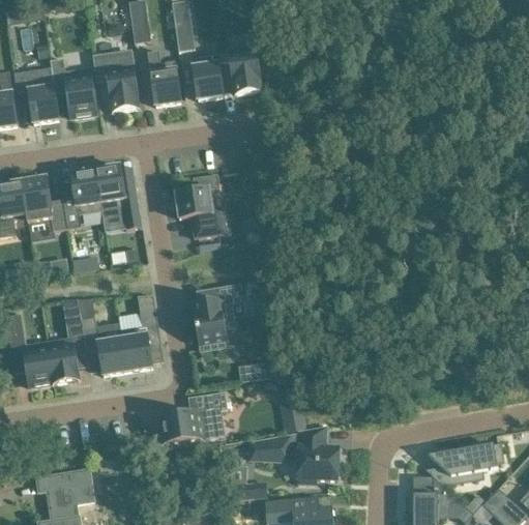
[(137,0),(128,1),(134,42),(150,40),(145,0),(137,0)]
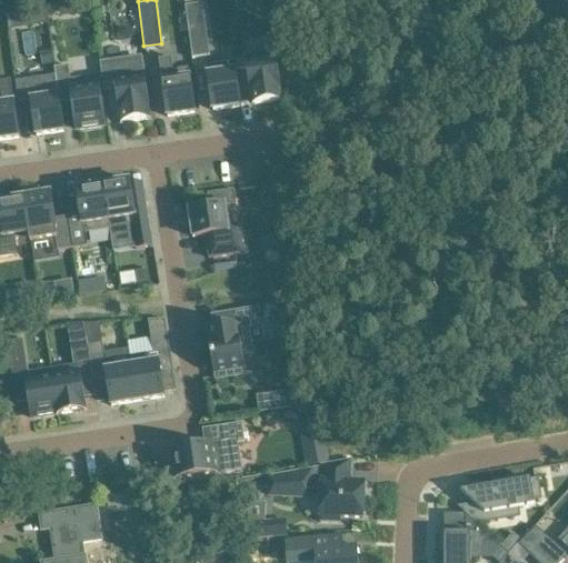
[(201,0),(183,2),(191,54),(209,52),(201,0)]
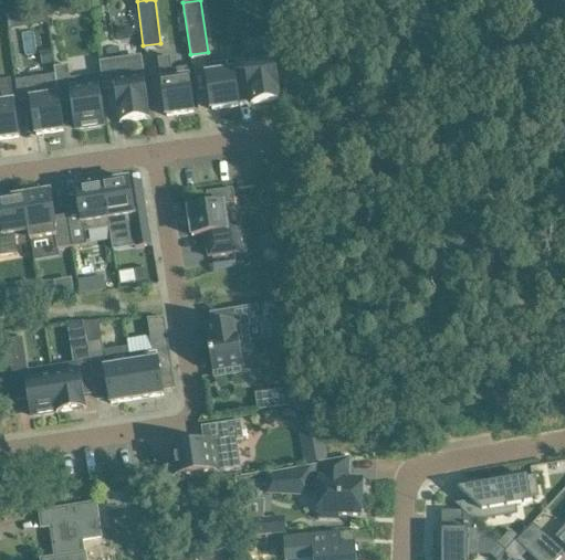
[(283,10),(281,0),(270,0),(272,11),(283,10)]
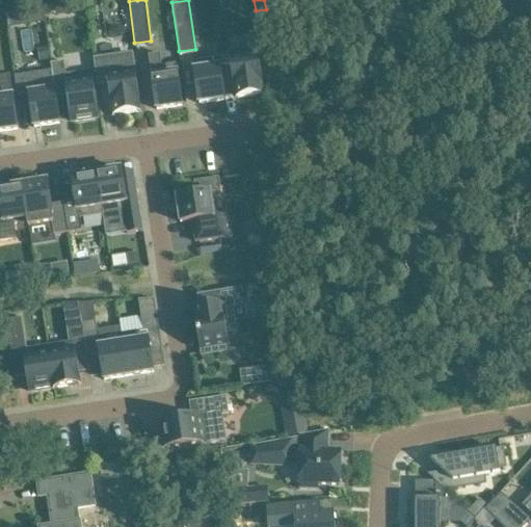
[(101,51),(100,42),(87,44),(88,53),(101,51)]
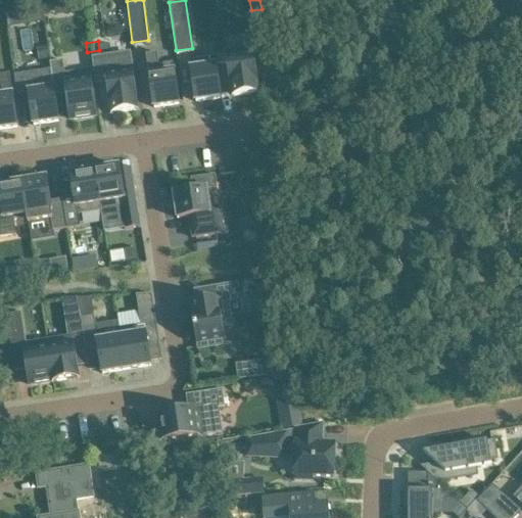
[(47,42),(37,43),(39,56),(49,54),(47,42)]
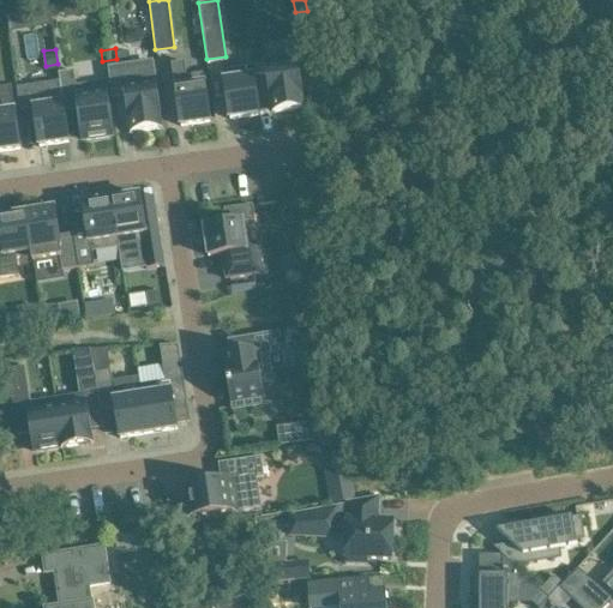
[(274,109),(302,104),(295,53),(266,56),(268,70),(274,109)]
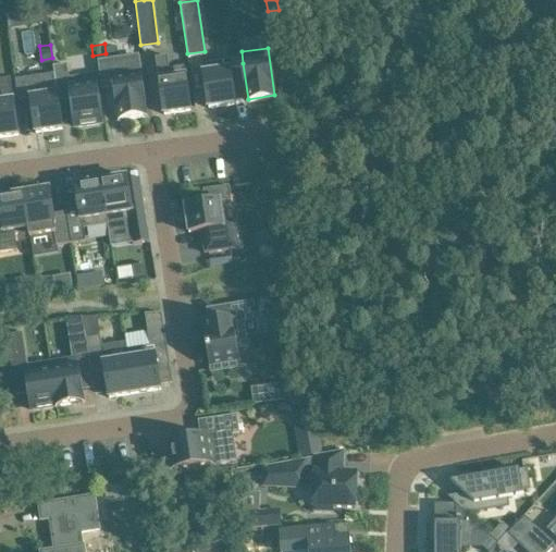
[(112,82),(118,117),(145,113),(136,52),(96,58),(100,84),(112,82)]
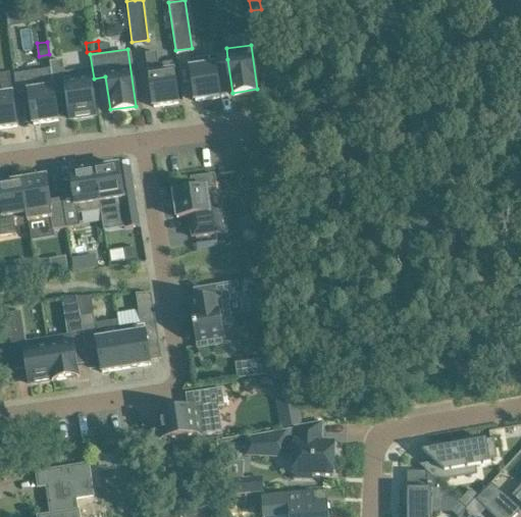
[(145,50),(152,103),(177,100),(171,59),(158,60),(156,49),(145,50)]
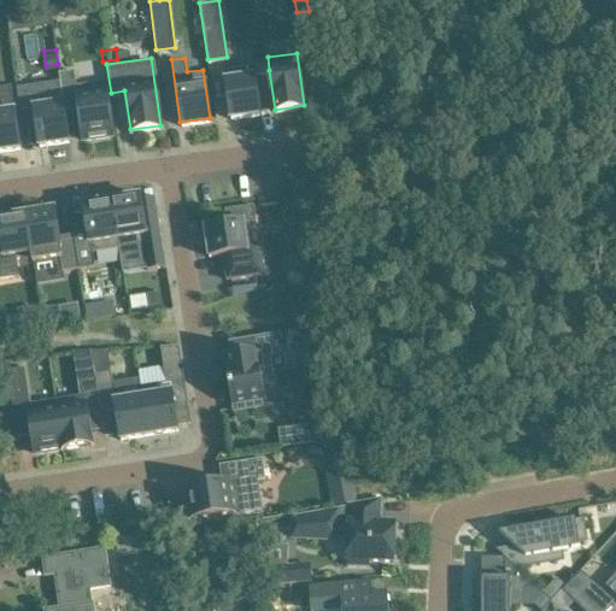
[(223,66),(229,115),(259,111),(253,71),(252,63),(223,66)]
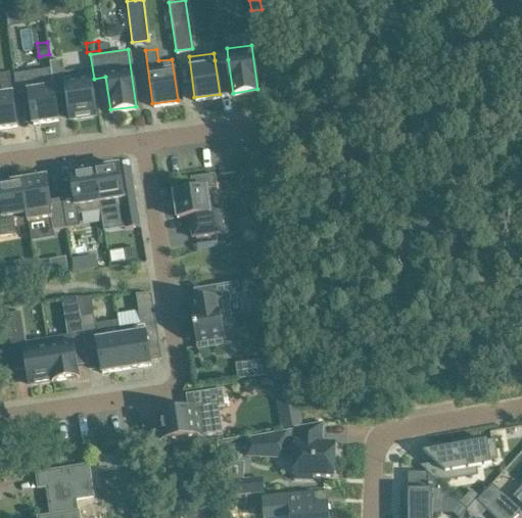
[(65,88),(69,115),(95,111),(88,67),(63,71),(62,57),(49,58),(54,90),(65,88)]
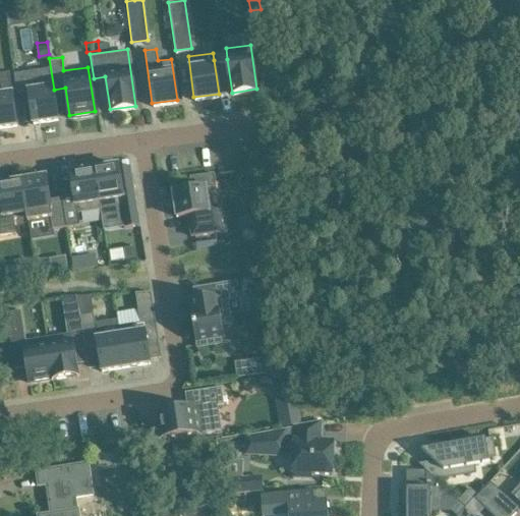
[(26,89),(31,120),(57,117),(50,66),(12,71),(14,91),(26,89)]
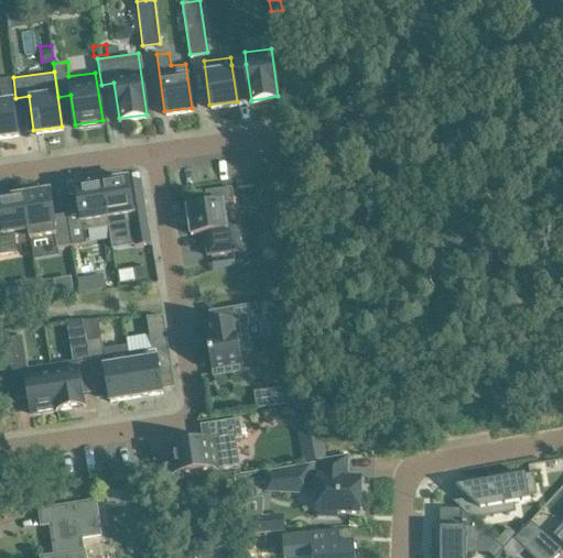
[(0,134),(17,132),(9,75),(0,76),(0,134)]
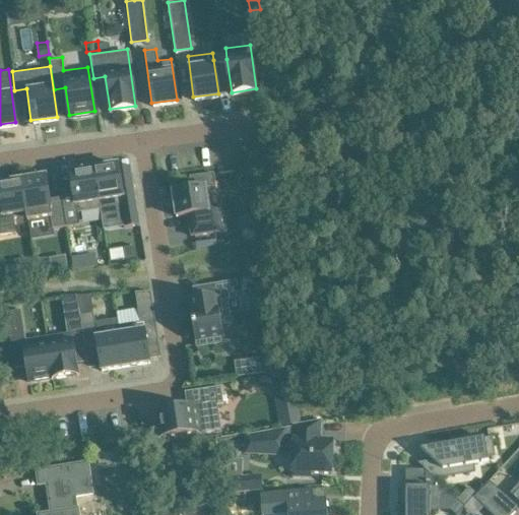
[(123,224),(139,221),(132,180),(120,182),(117,161),(93,165),(100,205),(120,202),(123,224)]
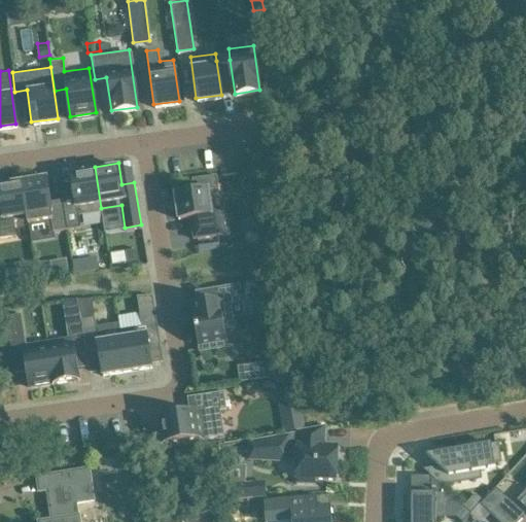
[(62,198),(66,227),(79,224),(78,212),(101,208),(95,167),(70,171),(73,188),(61,190),(62,198)]
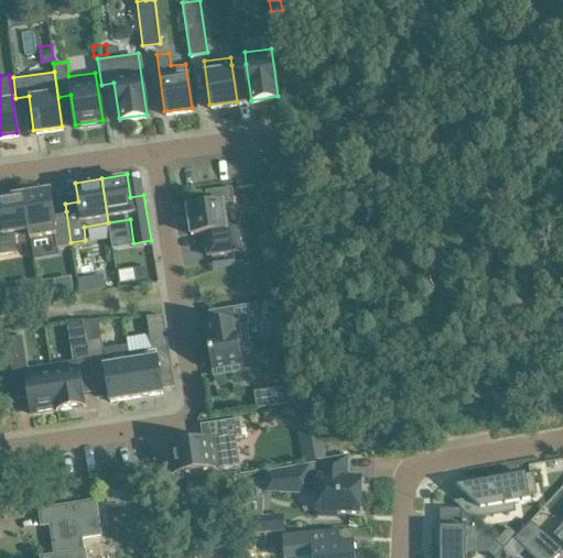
[(231,184),(205,188),(207,201),(186,204),(191,231),(202,229),(205,253),(239,248),(236,222),(226,225),(223,200),(234,199),(231,184)]
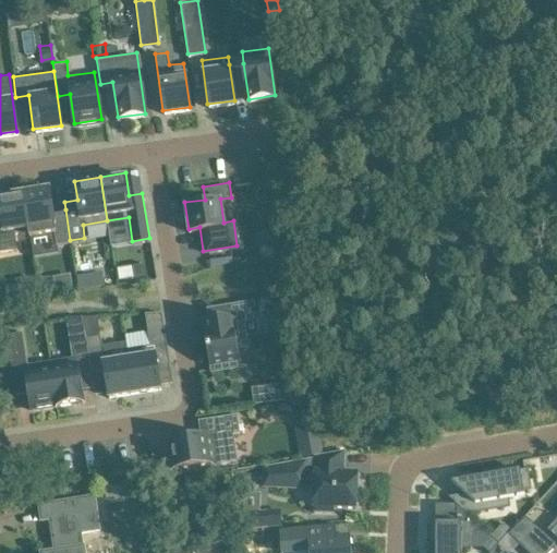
[(70,240),(65,209),(52,212),(48,185),(21,190),(27,229),(28,233),(53,229),(56,242),(70,240)]
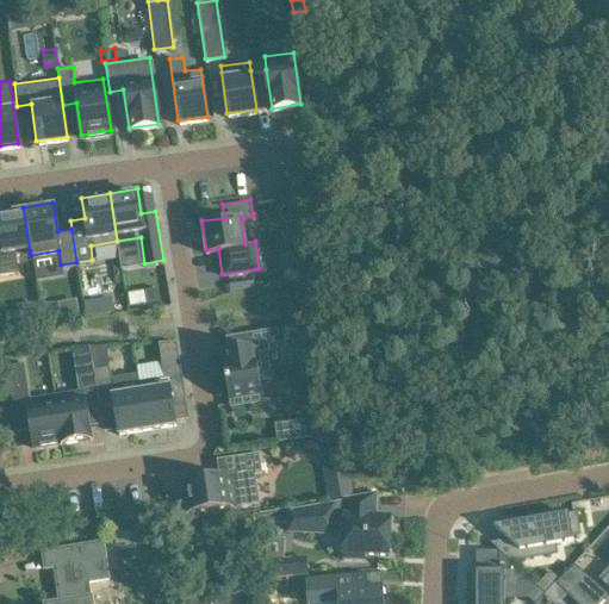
[(0,254),(30,250),(23,207),(0,211),(0,254)]
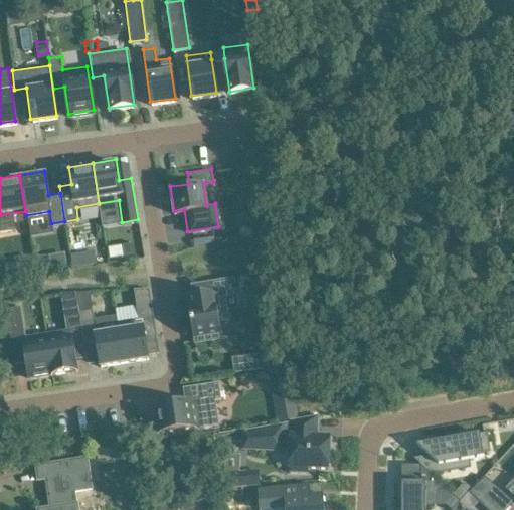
[(244,224),(257,223),(255,214),(242,216),(244,224)]
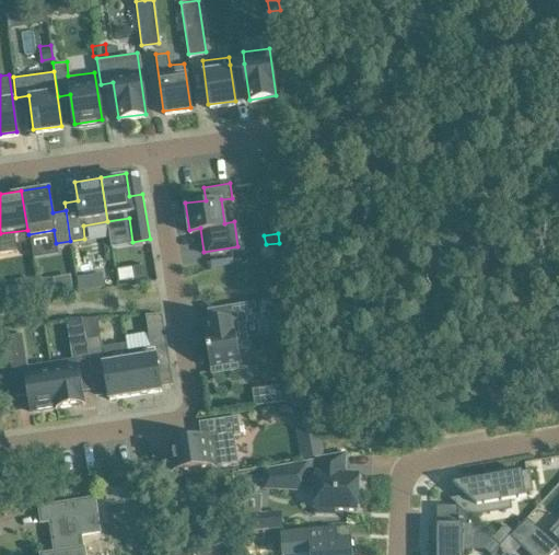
[(155,275),(154,266),(140,268),(142,277),(155,275)]
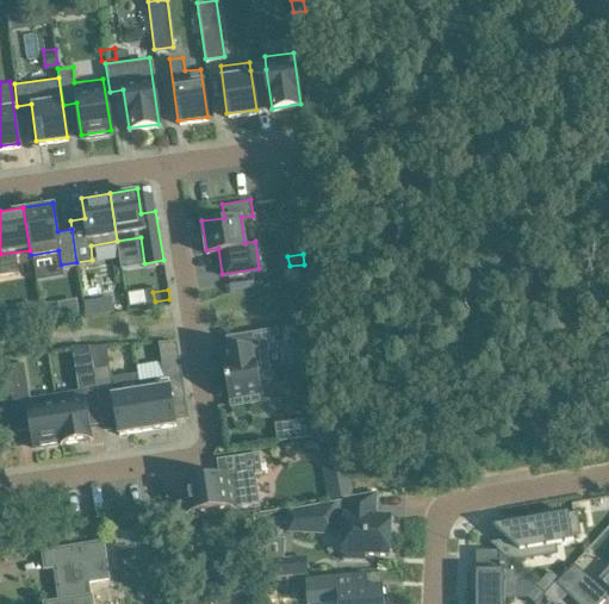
[(97,298),(82,300),(84,310),(99,307),(97,298)]
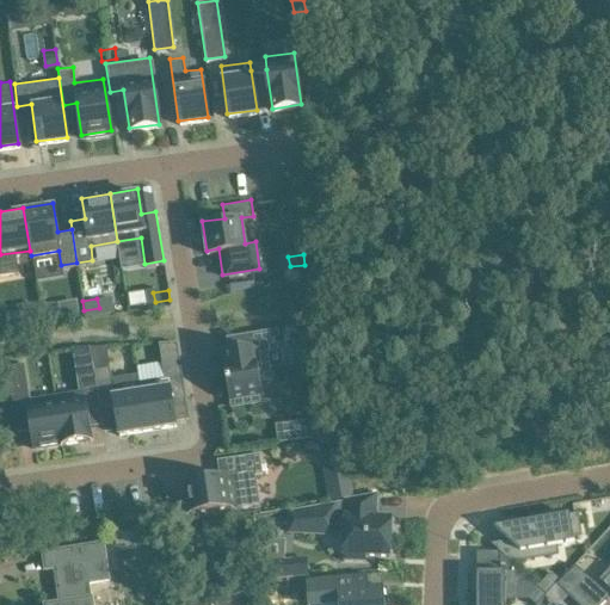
[(34,313),(31,300),(18,302),(20,315),(34,313)]
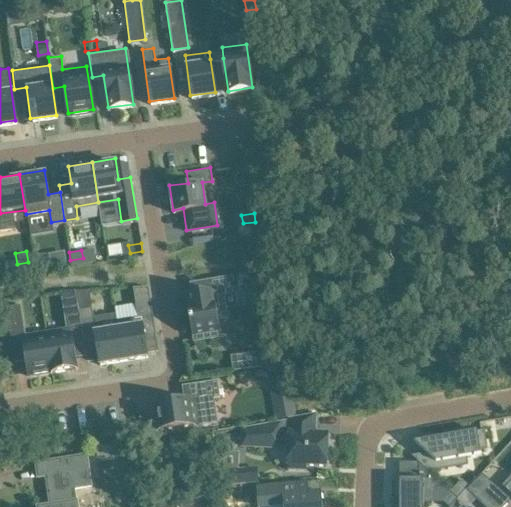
[(58,262),(70,260),(69,252),(57,254),(58,262)]
